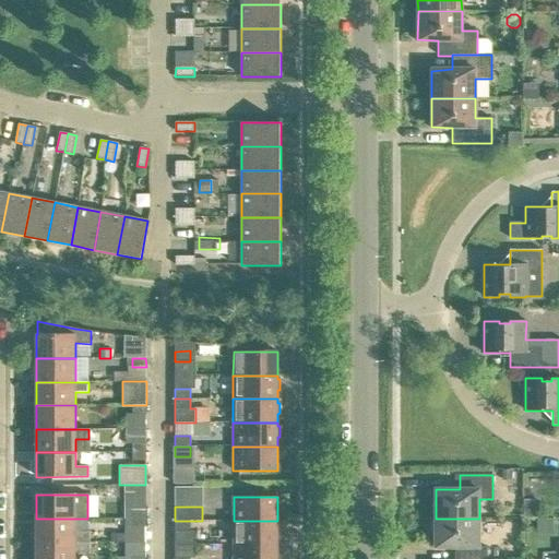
[(36,519),(36,542),(90,542),(90,532),(75,532),(75,519),(36,519)]
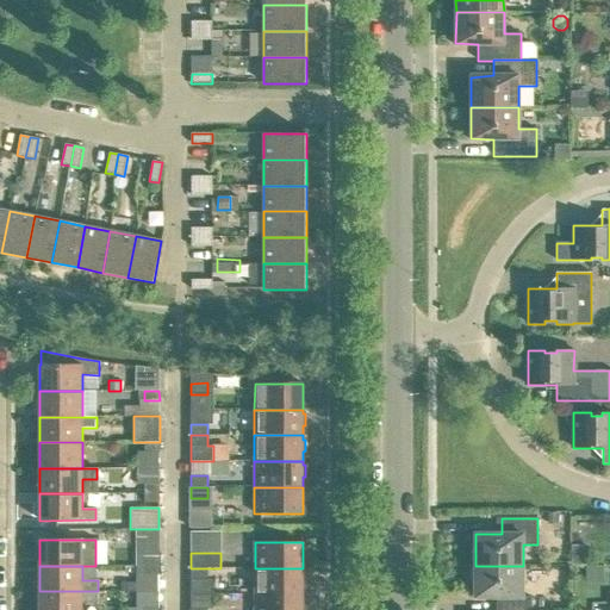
[(502,597),(500,609),(530,609),(531,597),(523,597),(523,566),(475,566),(475,597),(502,597)]
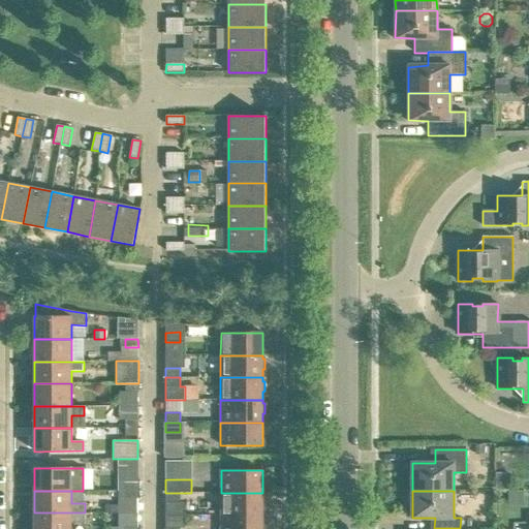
[(165,503),(180,502),(180,493),(165,493),(165,503)]
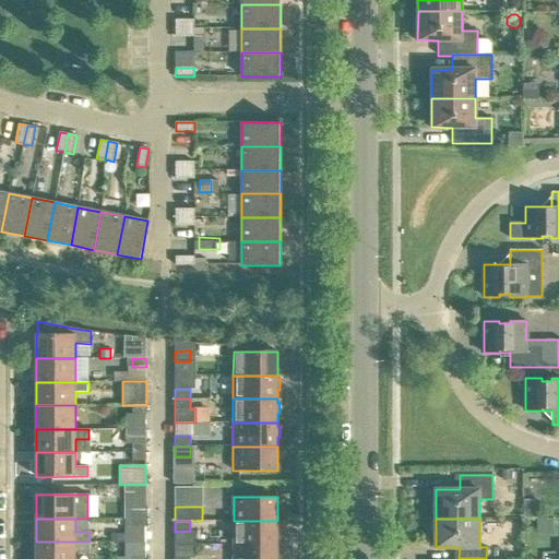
[(234,521),(234,545),(277,545),(277,536),(280,535),(280,524),(277,524),(277,521),(234,521)]
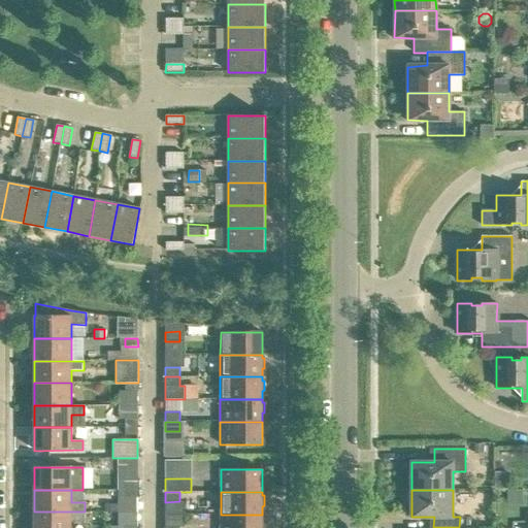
[(34,512),(34,527),(70,527),(71,522),(85,522),(85,512),(34,512)]
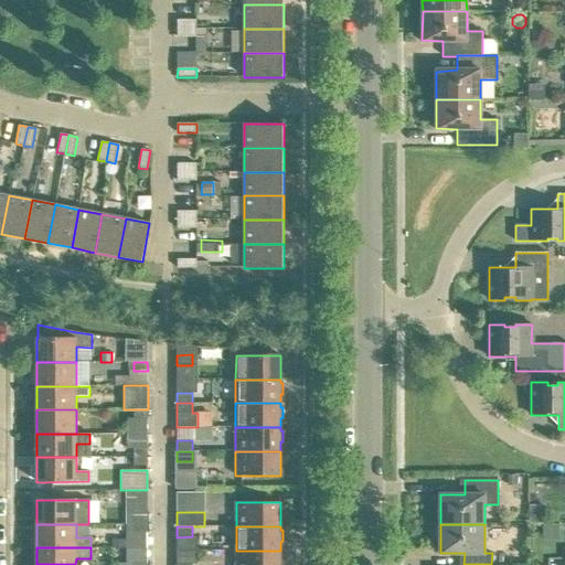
[(236,551),(235,564),(280,564),(283,564),(283,554),(280,554),(280,551),(236,551)]
